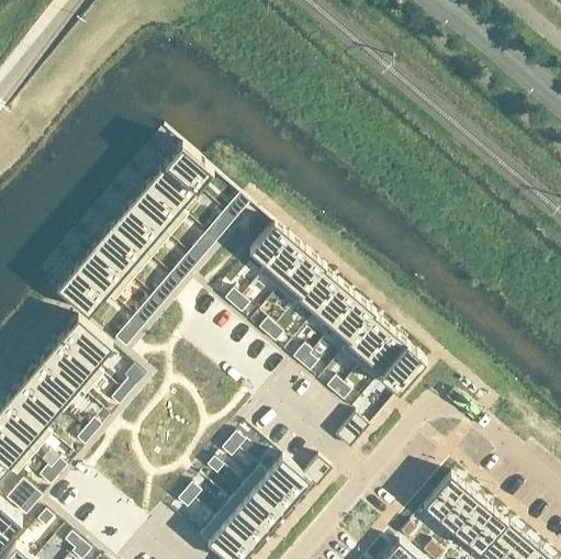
[(182,142),(166,160),(198,188),(214,169),(182,142)]
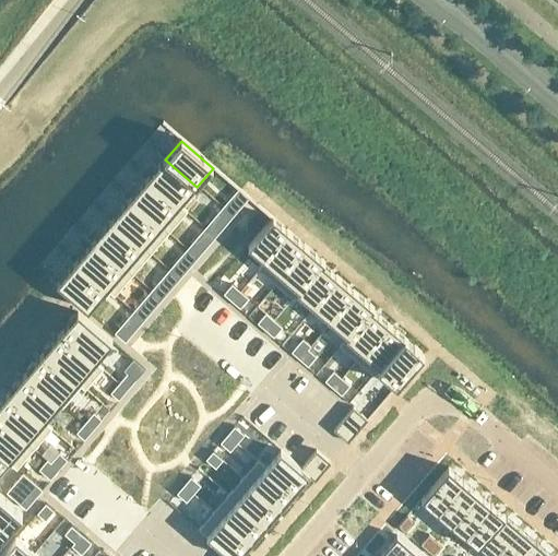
[(165,160),(147,180),(179,208),(180,208),(197,187),(165,160)]
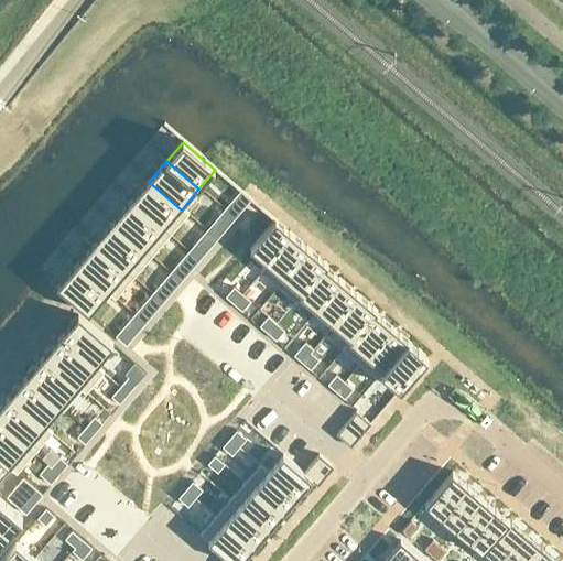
[(149,182),(130,203),(171,238),(190,216),(182,209),(181,209),(149,182)]
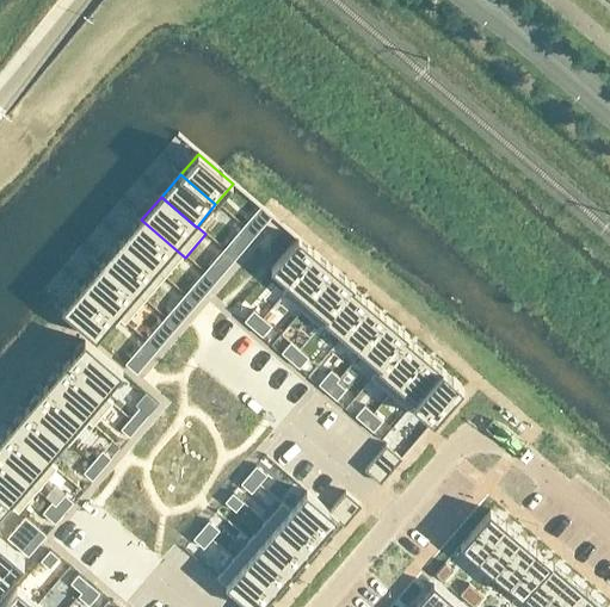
[(141,220),(122,243),(165,280),(185,258),(141,220)]
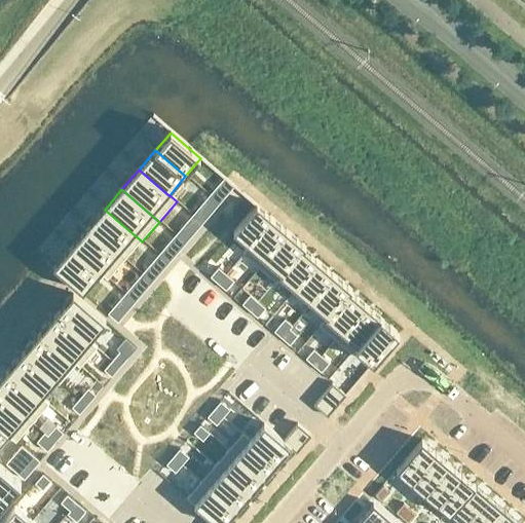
[(220,189),(212,198),(218,204),(226,195),(220,189)]
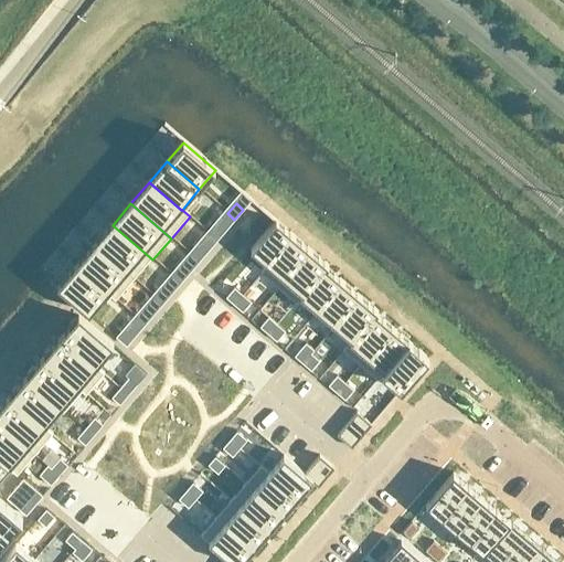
[(227,213),(219,223),(225,230),(234,220),(227,213)]
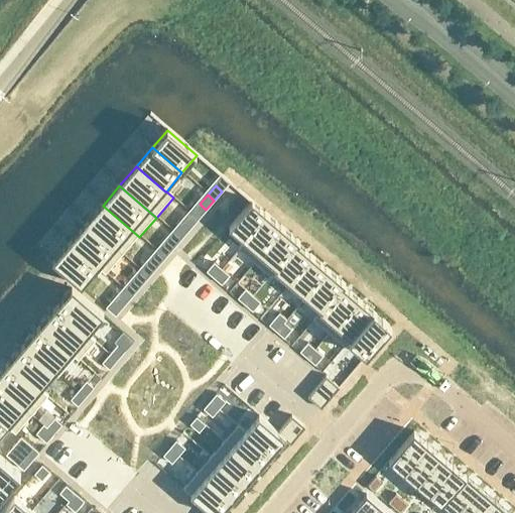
[(251,204),(229,230),(245,243),(246,244),(269,217),(252,203),(251,204)]
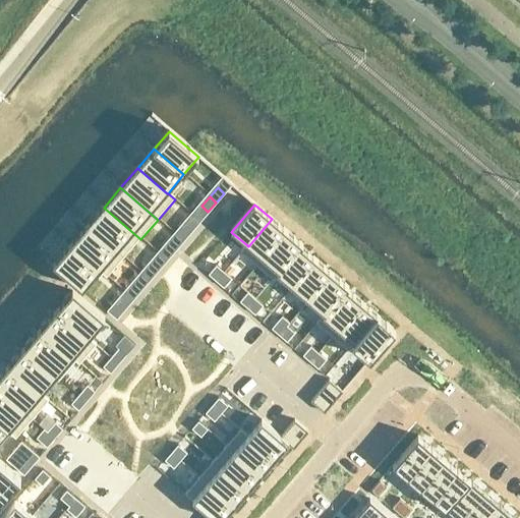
[(104,208),(88,227),(124,259),(140,239),(104,208)]
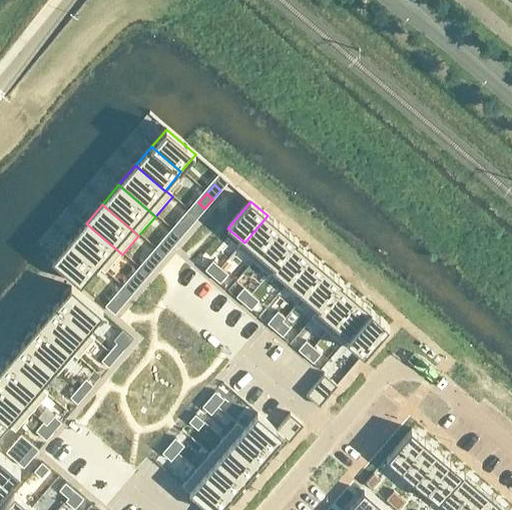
[(243,241),(237,249),(253,264),(283,229),(268,215),(244,242),(243,241)]
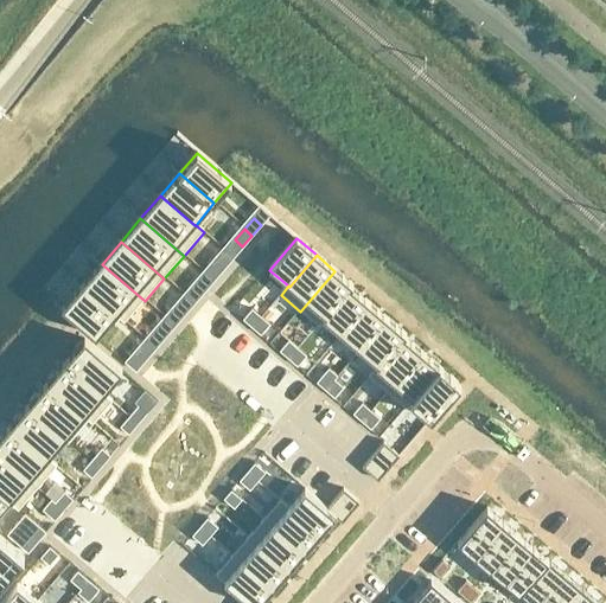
[(102,264),(82,287),(116,316),(116,318),(125,325),(145,301),(102,264)]
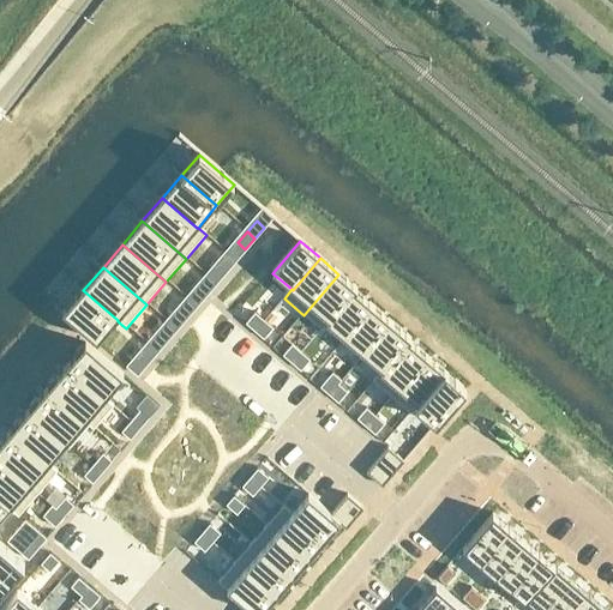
[(217,267),(208,278),(215,284),(224,273),(217,267)]
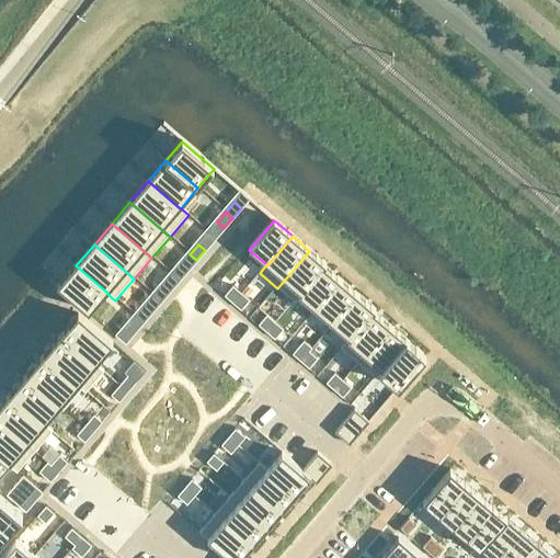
[(309,251),(277,288),(295,304),(297,302),(296,300),(324,268),(326,269),(327,266),(309,251)]
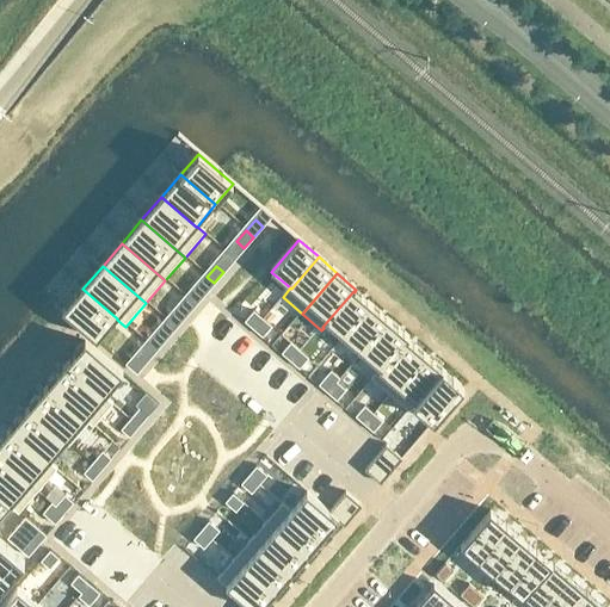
[(207,277),(198,287),(205,293),(214,283),(207,277)]
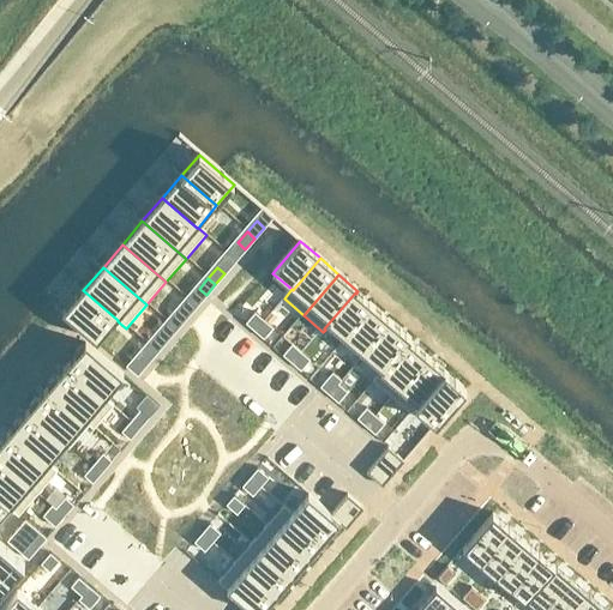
[(83,290),(62,314),(97,344),(118,321),(118,320),(83,290)]
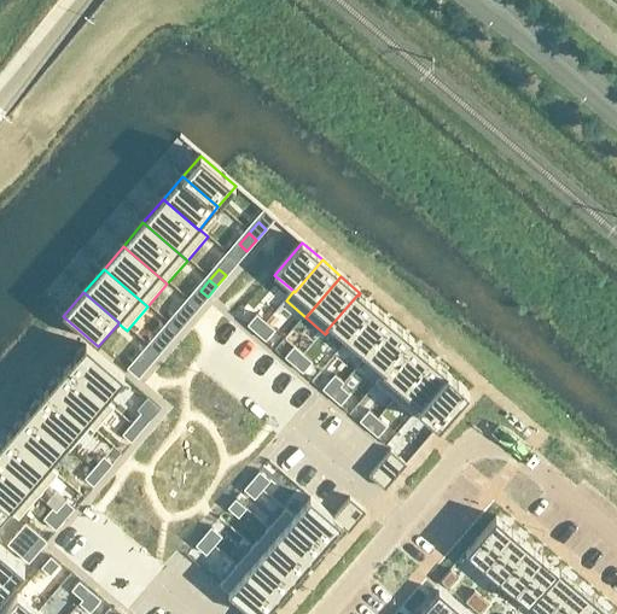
[(358,294),(326,331),(327,332),(344,346),(376,310),(359,296),(358,294)]
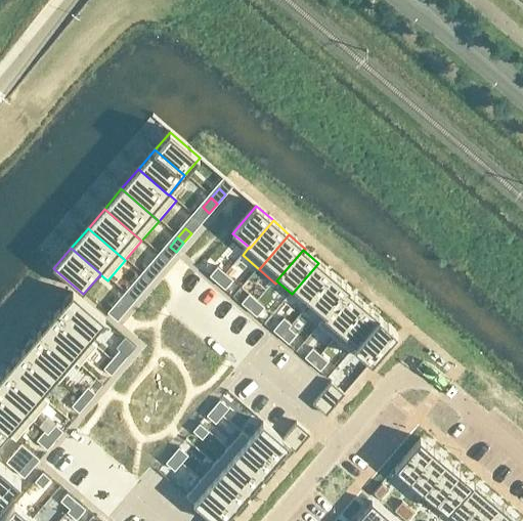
[(318,263),(292,294),(309,308),(312,305),(311,304),(335,276),(318,263)]
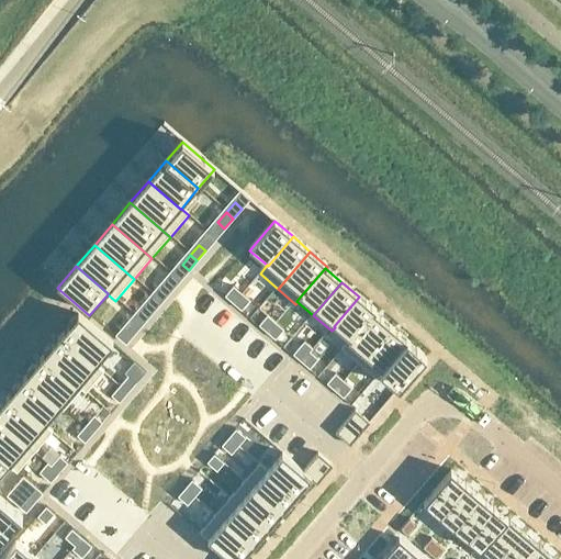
[(163,287),(154,297),(161,302),(169,292),(163,287)]
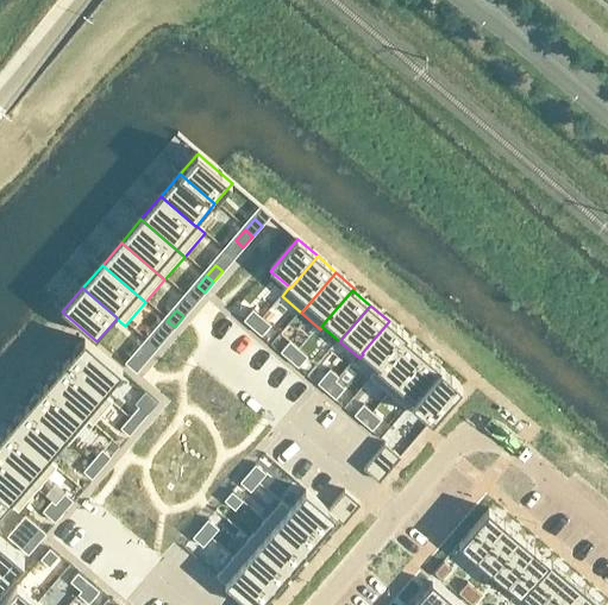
[(254,313),(244,323),(252,331),(262,320),(254,313)]
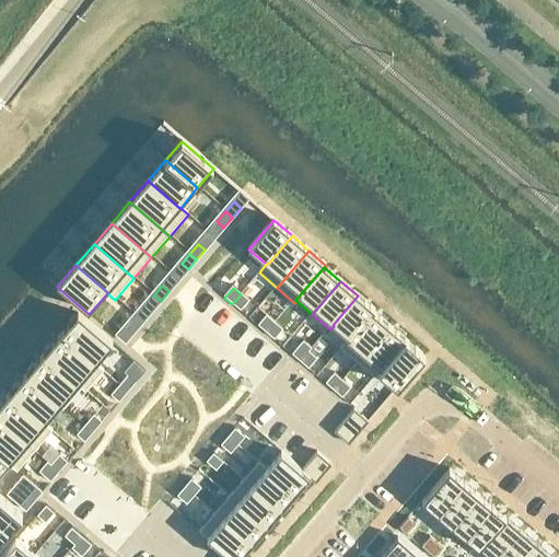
[(241,294),(232,304),(241,312),(249,302),(241,294)]
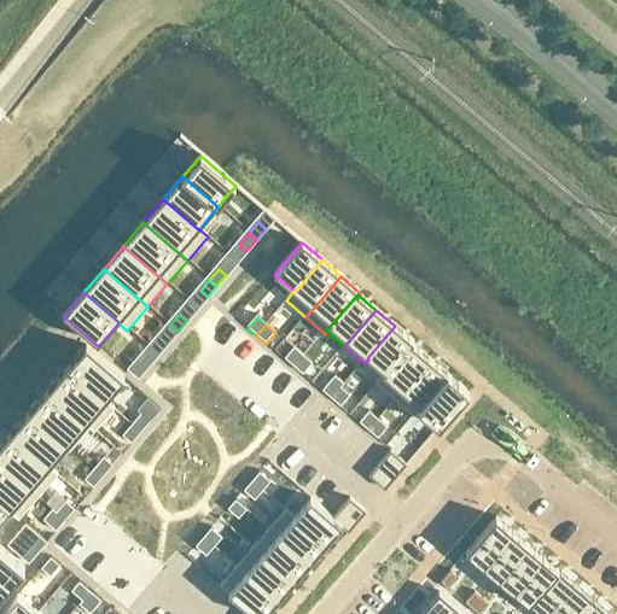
[(169,326),(161,337),(168,343),(178,332),(169,326)]
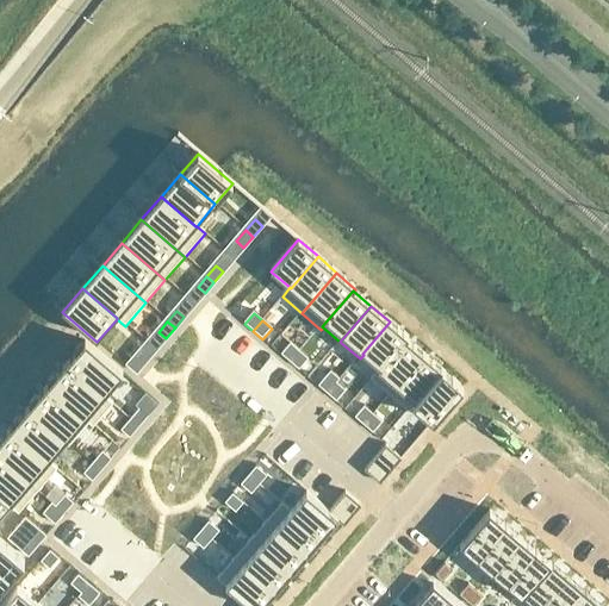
[(390,322),(362,354),(364,355),(380,369),(406,341),(408,341),(409,338),(390,322)]
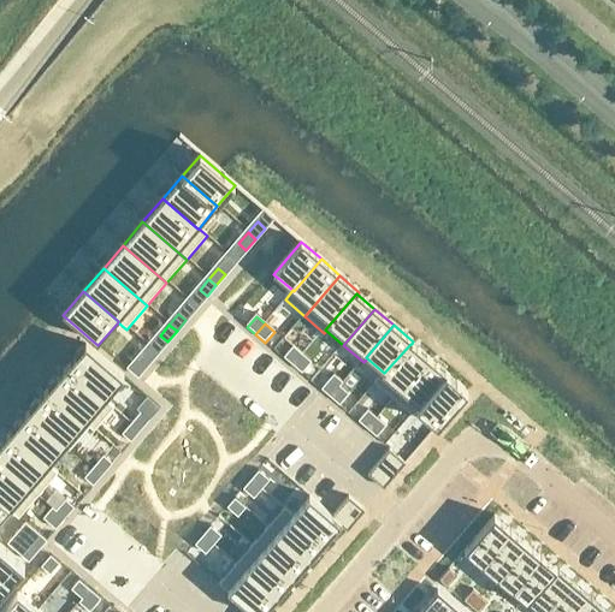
[(384,373),(374,382),(394,399),(429,360),(412,344),(411,344),(384,373)]
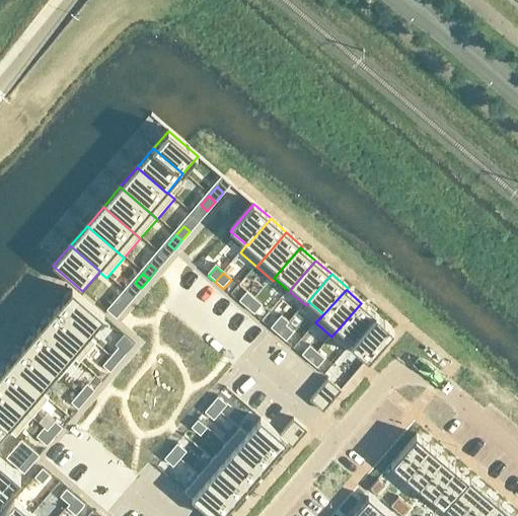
[(72,292),(56,311),(88,339),(89,339),(104,319),(72,292)]
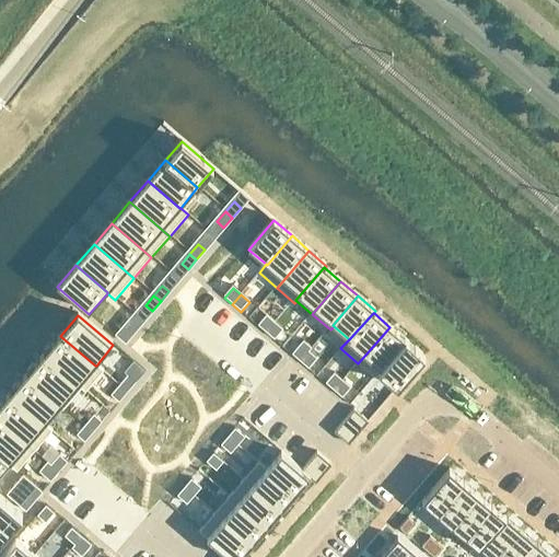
[(267,316),(258,326),(266,334),(275,324),(267,316)]
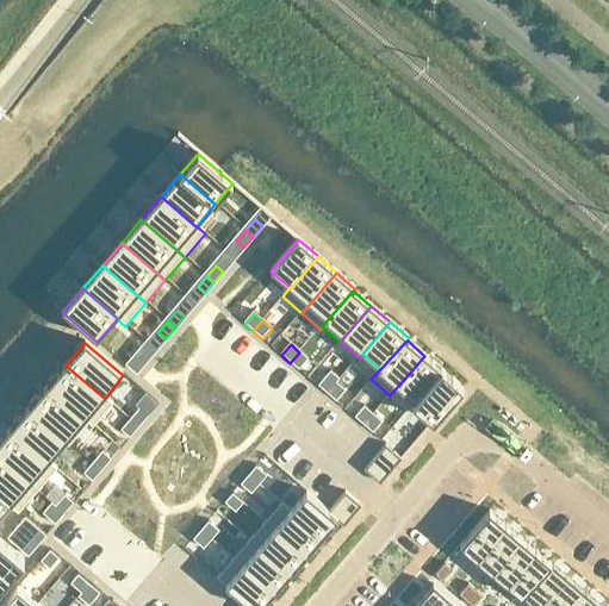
[(299,353),(290,363),(299,370),(309,360),(299,353)]
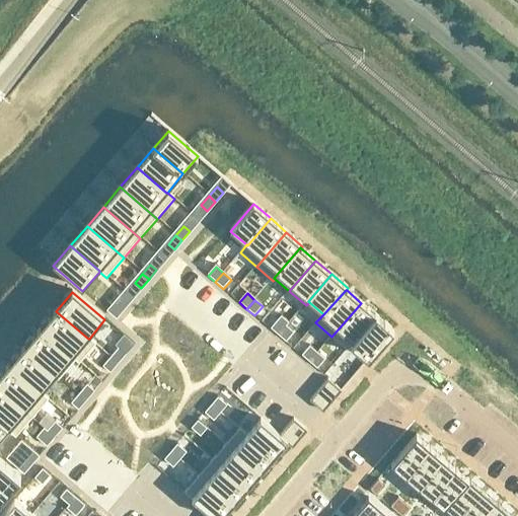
[(361,303),(331,337),(349,351),(353,347),(352,346),(377,316),(361,303)]
